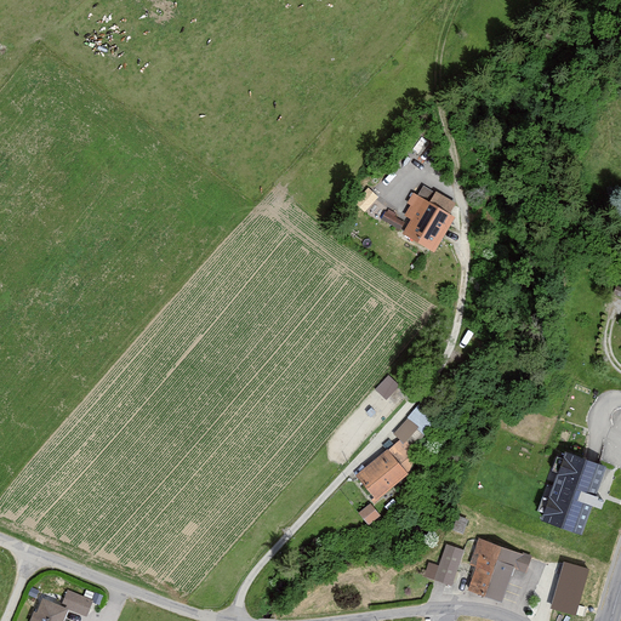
[(428,203),(411,192),(406,200),(412,204),(406,215),(414,220),(404,235),(433,252),(454,217),(449,215),(428,203)]
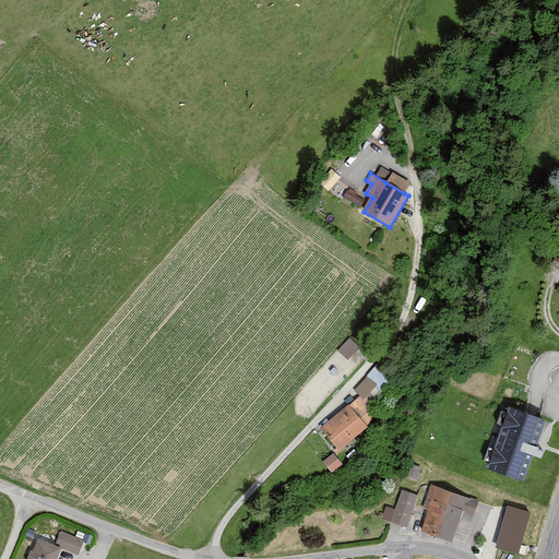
[(391,173),(385,182),(404,193),(409,185),(391,173)]
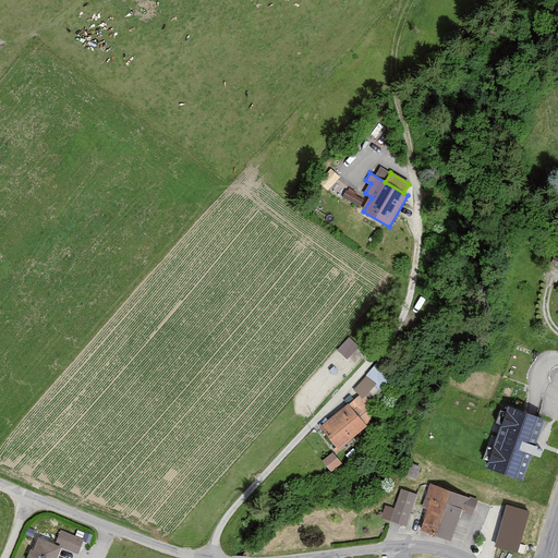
[(349,186),(343,197),(365,207),(370,196),(349,186)]
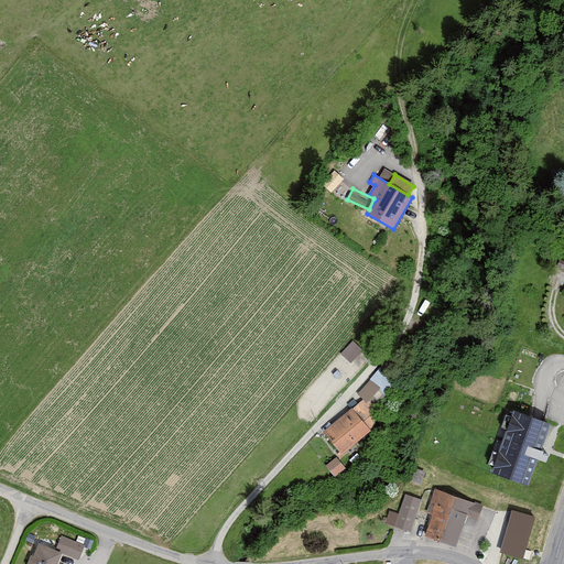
[(353,360),(361,348),(351,342),(343,354),(353,360)]
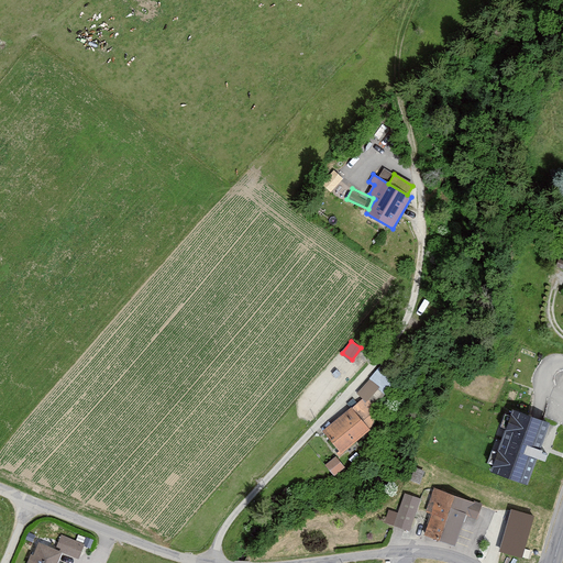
[(379,368),(357,390),(368,401),(390,378),(379,368)]
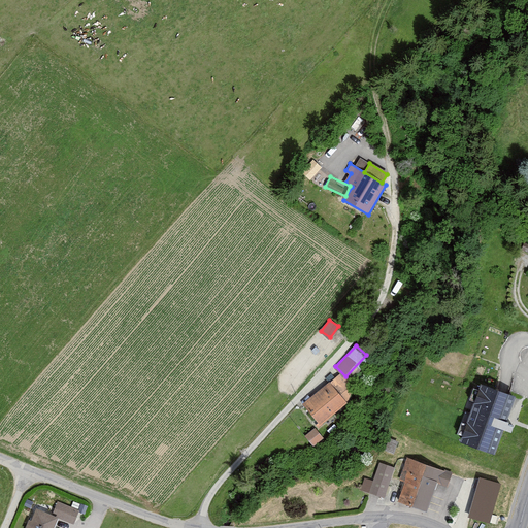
[(337,375),(328,384),(344,402),(357,392),(344,376),(340,380),(337,375)]
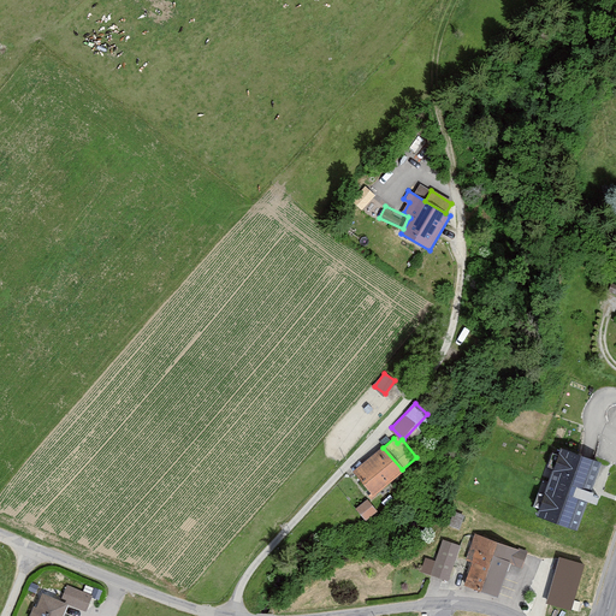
[(383,446),(350,472),(369,497),(402,469),(383,448),(383,446)]
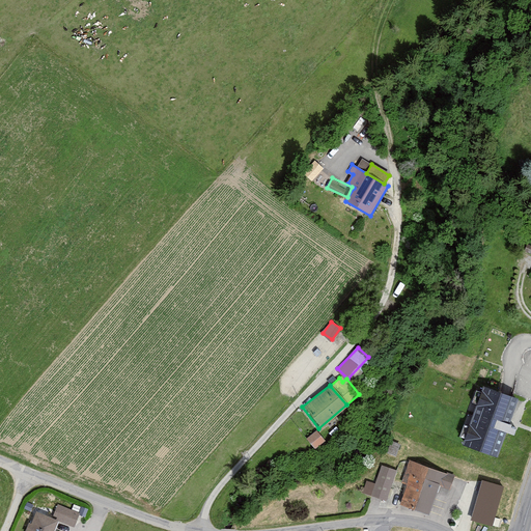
[(519,400),(478,386),(457,443),(498,457),(519,400)]
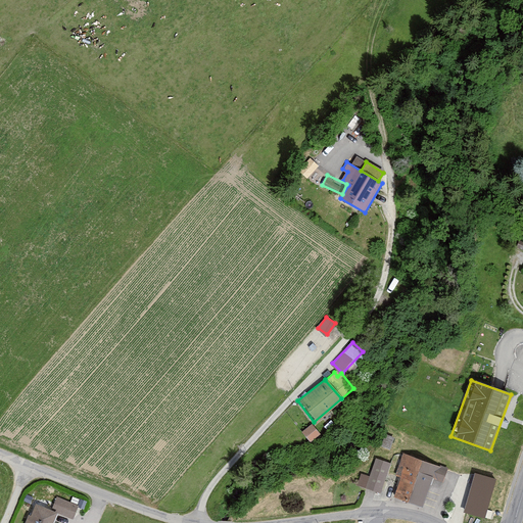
[(311,426),(300,434),(308,444),(319,436),(311,426)]
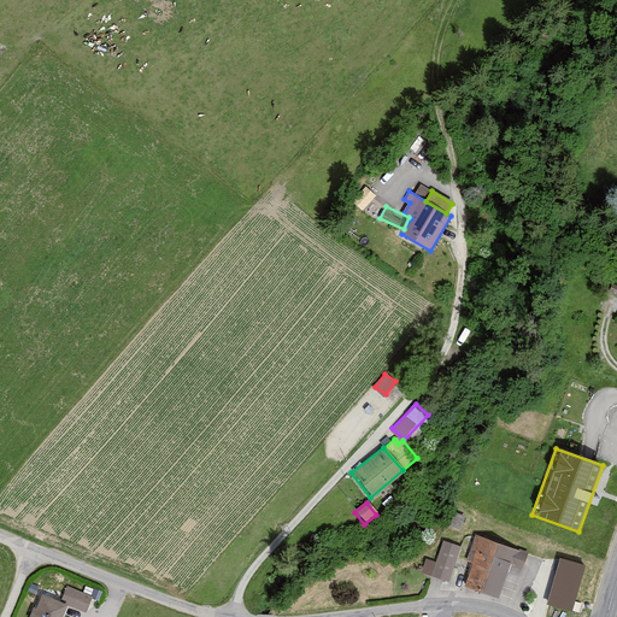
[(528,553),(475,536),(468,560),(471,562),(463,589),(499,601),(513,557),(526,560),(528,553)]
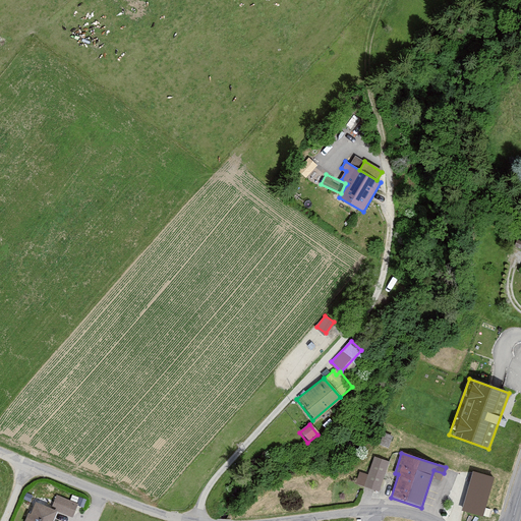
[(389,462),(373,458),(368,474),(359,471),(354,485),(379,493),(389,462)]
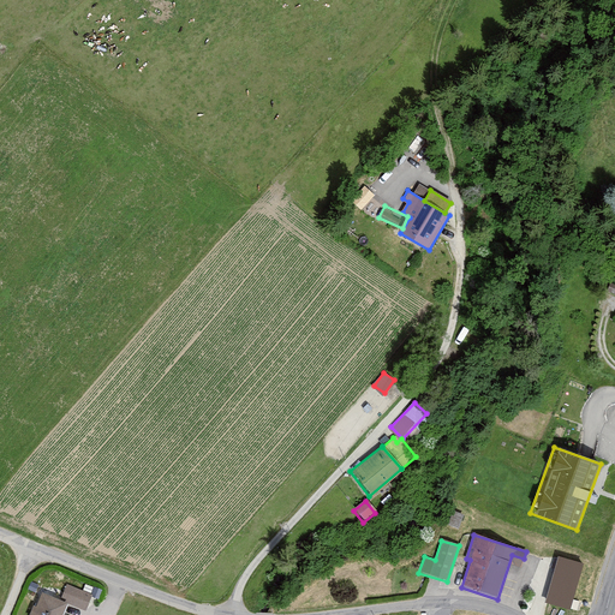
[(583,563),(559,557),(547,602),(571,609),(583,563)]
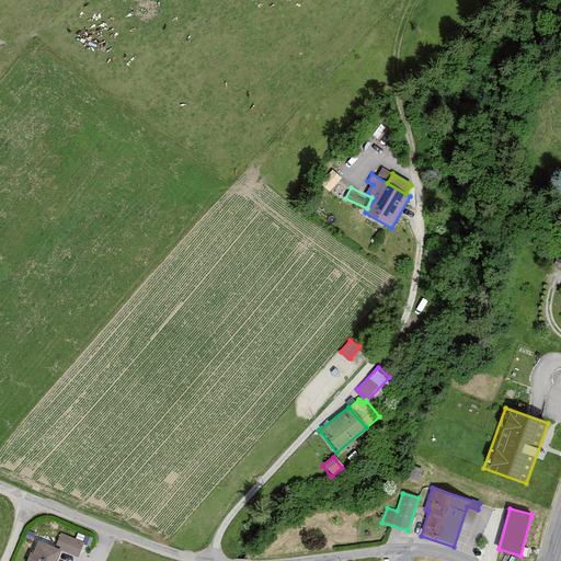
[(60,534),(55,548),(61,550),(79,557),(84,542),(60,534)]
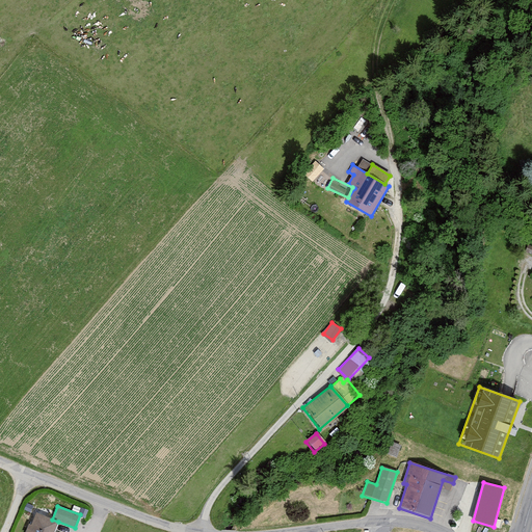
[(52,520),(35,513),(27,531),(53,531),(58,522),(52,520)]
